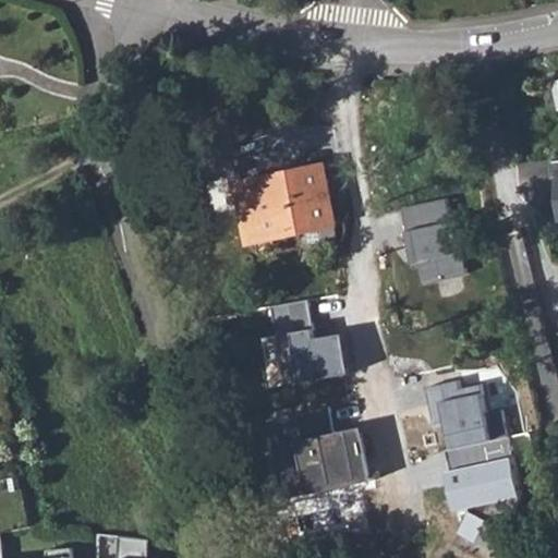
[(240,181),(252,240),(336,223),(324,165),(240,181)]
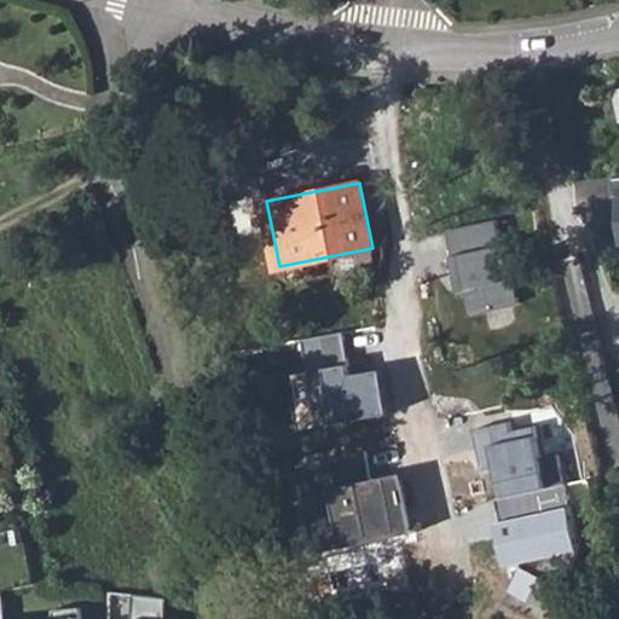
[(503,219),(443,232),(461,317),(521,305),(503,219)]
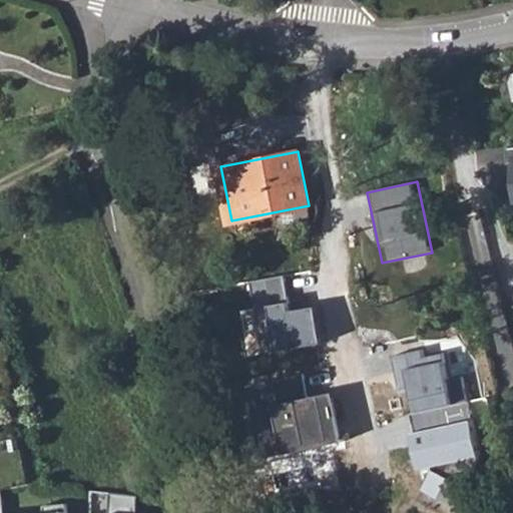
[(263,359),(321,346),(312,305),(287,310),(280,278),(246,285),(263,359)]
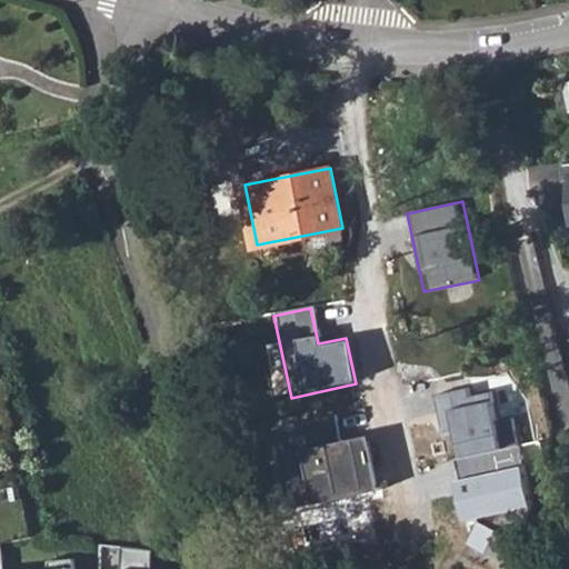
[(469,385),(429,395),(438,433),(449,431),(455,460),(517,445),(507,388),(472,397),(469,385)]
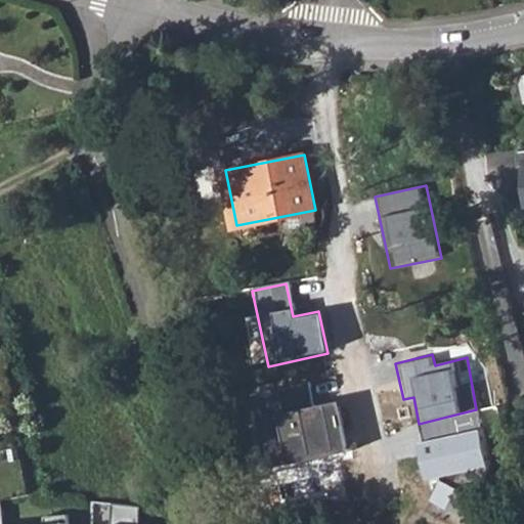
[(329,454),(346,449),(336,400),(311,406),(307,381),(251,392),(274,469),(329,454)]
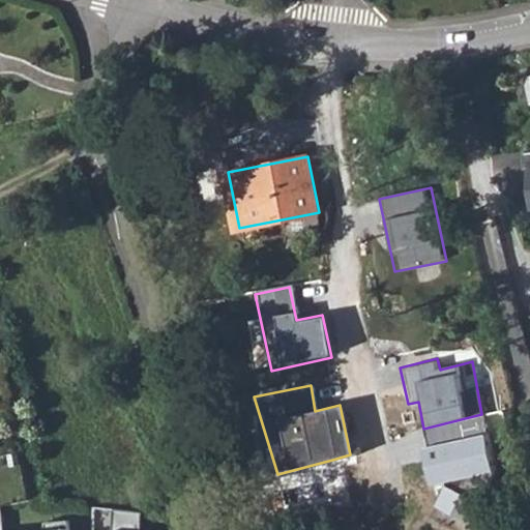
[(496,474),(481,414),(423,429),(428,449),(419,448),(428,488),(496,474)]
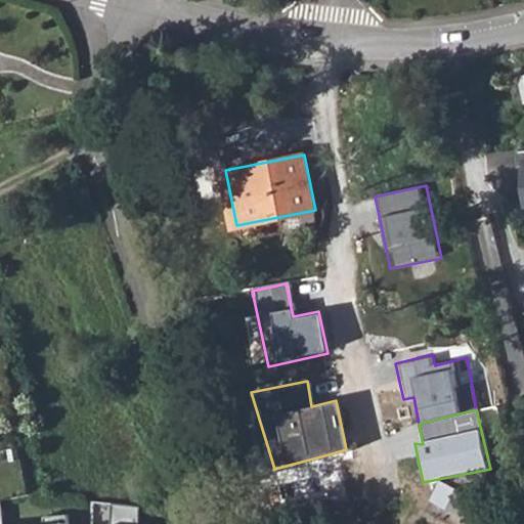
[(342,501),(329,454),(274,469),(284,515),(342,501)]
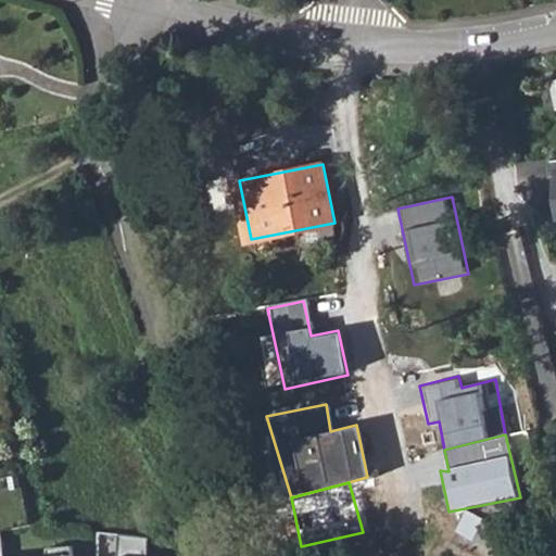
[(73,555),(72,545),(48,547),(48,555),(4,555),(2,531),(0,530),(0,555),(73,555)]
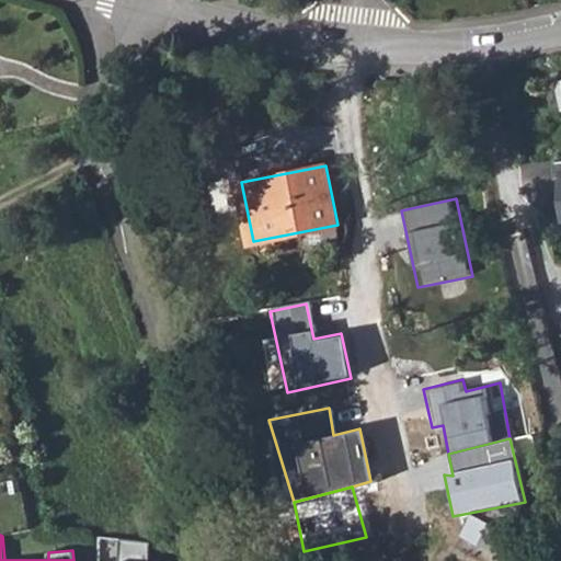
[(99,536),(98,560),(151,560),(152,541),(99,536)]
